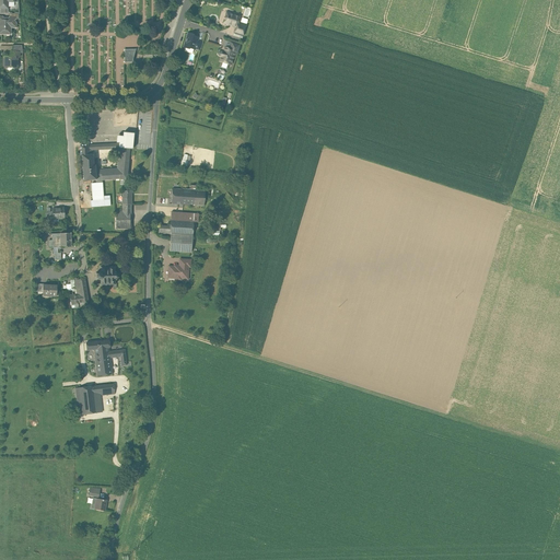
[(240,16),(226,12),(223,23),(235,26),(236,27),(237,24),(240,16)]
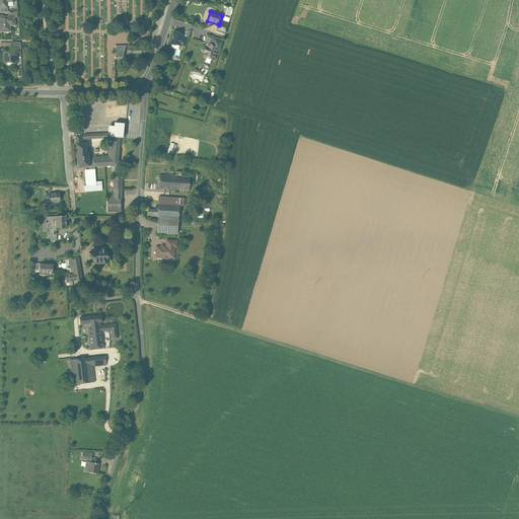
[(9,17),(3,17),(3,16),(2,15),(0,15),(0,24),(0,27),(1,28),(1,31),(6,32),(7,30),(7,29),(10,29),(10,24),(12,25),(12,26),(15,26),(15,21),(14,20),(12,20),(12,17),(9,17)]
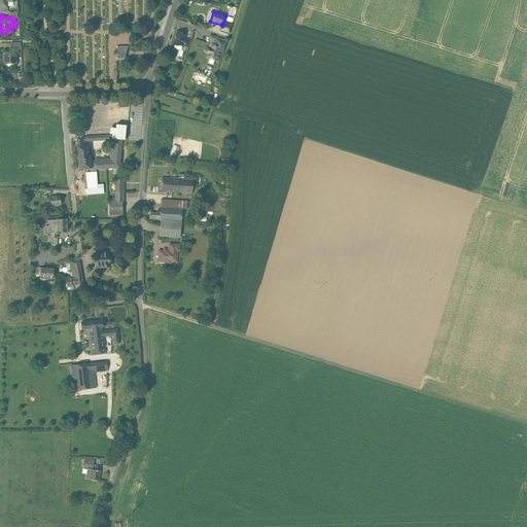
[(232,25),(223,23),(222,26),(221,25),(220,31),(229,34),(232,25)]
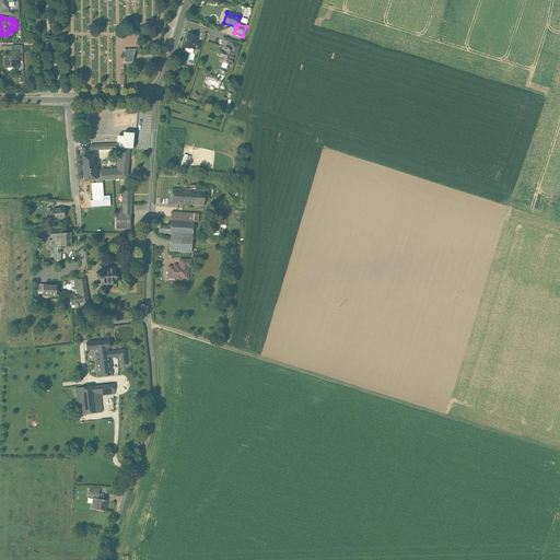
[(193,34),(190,34),(187,35),(184,45),(185,48),(188,48),(189,48),(194,49),(195,48),(197,41),(197,38),(194,37),(193,34)]
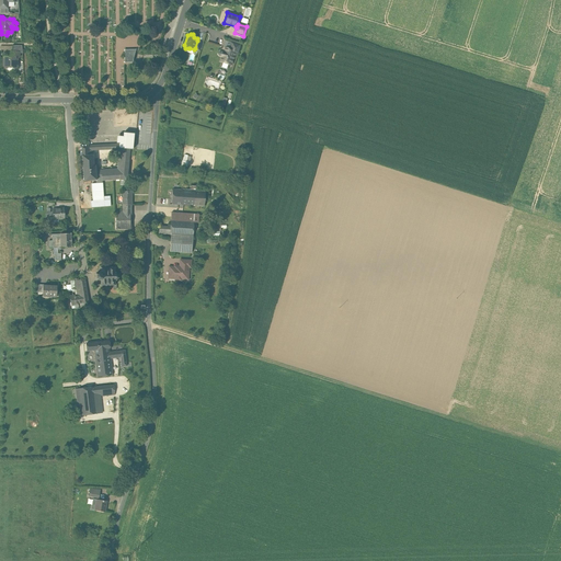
[(240,45),(231,42),(229,48),(236,50),(235,52),(238,53),(240,45)]
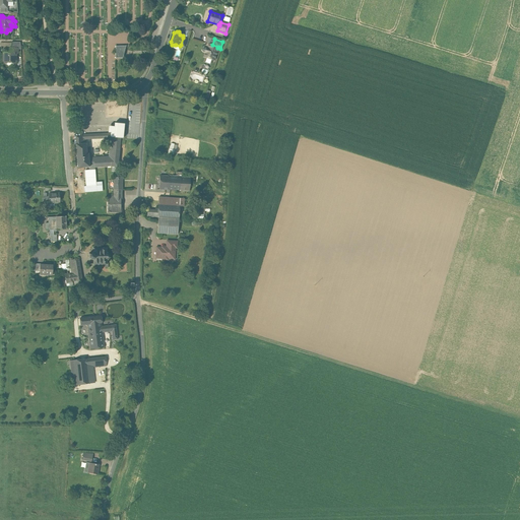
[(212,45),(209,44),(207,48),(206,48),(205,53),(204,57),(214,60),(217,48),(218,47),(212,45)]
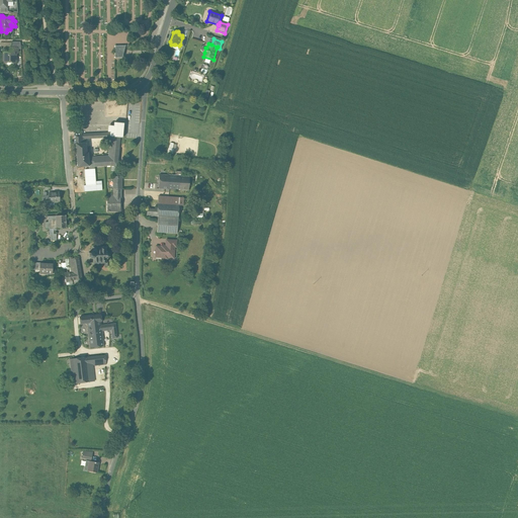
[(115,58),(122,58),(124,51),(125,46),(115,46),(115,58)]
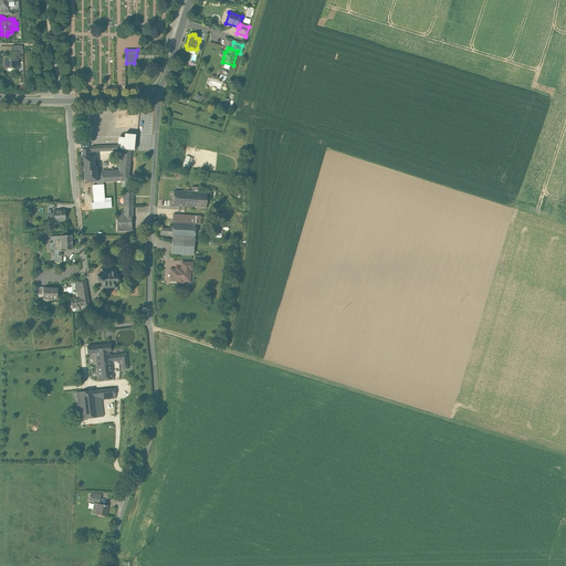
[(3,58),(3,66),(7,70),(7,69),(8,71),(12,71),(14,70),(17,66),(18,59),(19,58),(19,53),(12,53),(11,53),(10,56),(9,59),(8,58),(3,58)]
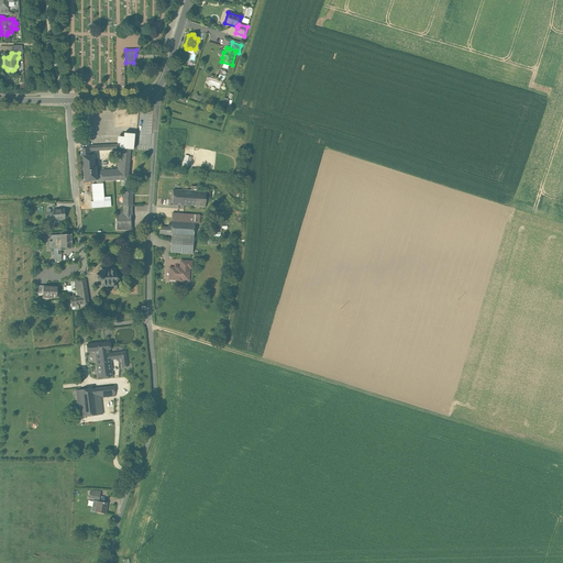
[(134,134),(124,133),(123,136),(118,136),(118,143),(80,146),(80,156),(83,156),(84,181),(97,180),(97,184),(92,185),(94,201),(103,200),(102,184),(102,181),(120,180),(122,180),(128,180),(131,150),(133,150),(134,134)]
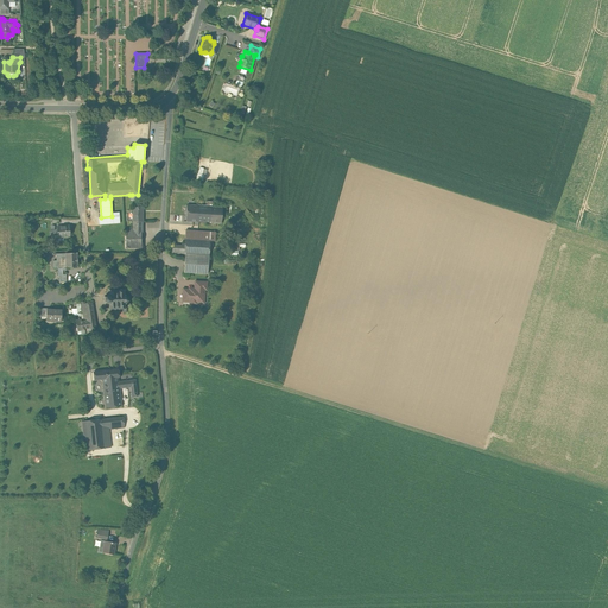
[(206,207),(188,206),(187,221),(210,222),(211,207),(206,207)]
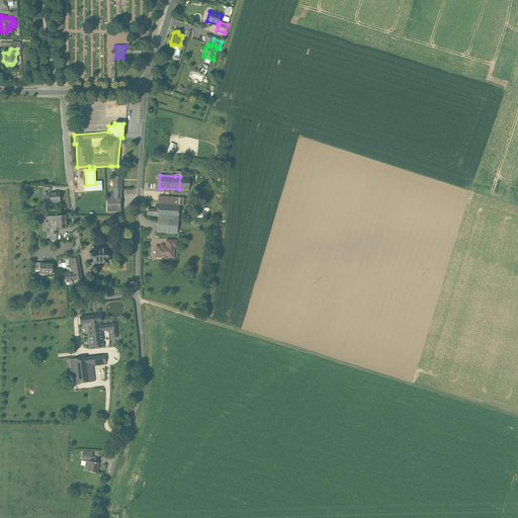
[(112,189),(113,189),(121,189),(121,176),(112,176),(112,189)]
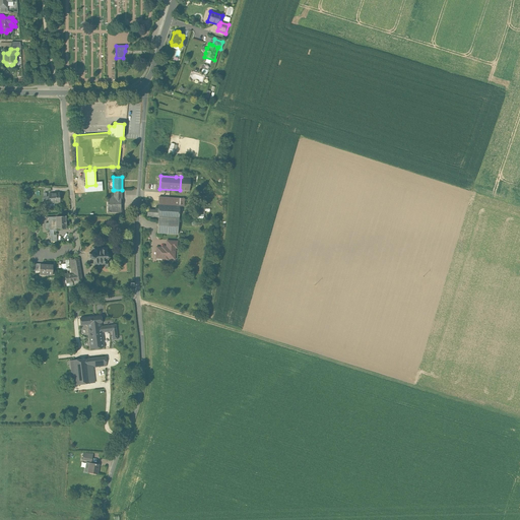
[(181,177),(180,190),(189,191),(190,178),(181,177)]
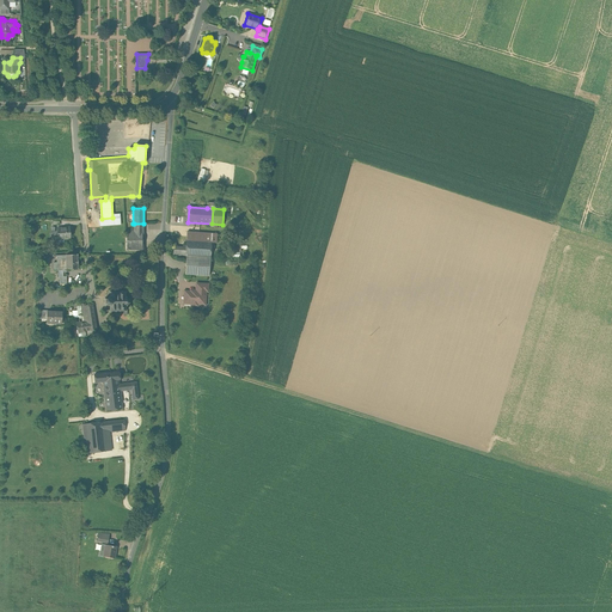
[(144,250),(144,224),(134,224),(134,231),(127,231),(127,250),(144,250)]
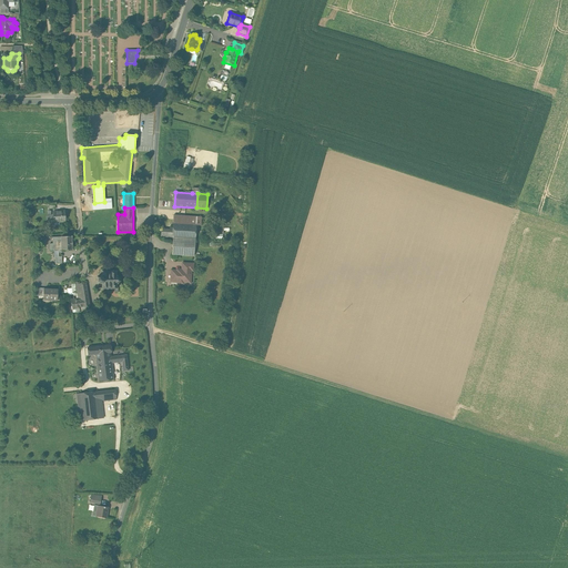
[(64,222),(64,211),(53,212),(53,216),(52,216),(51,215),(48,215),(47,216),(47,219),(48,220),(48,223),(49,225),(54,224),(53,222),(64,222)]
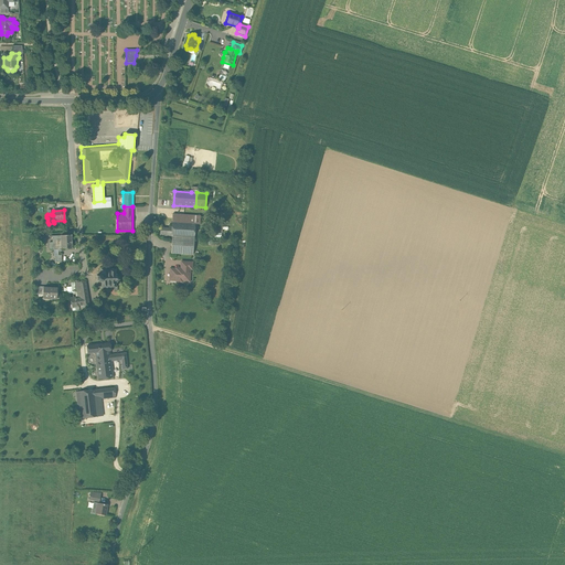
[(201,216),(172,214),(172,222),(195,223),(195,224),(200,224),(201,216)]
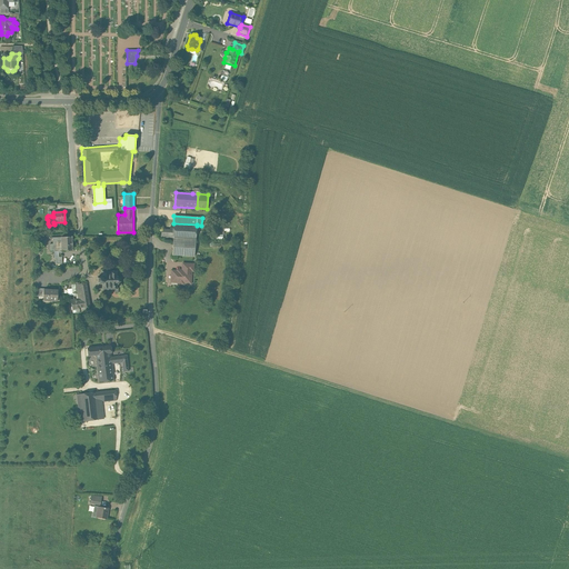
[(197,225),(173,223),(172,230),(172,238),(173,238),(196,240),(197,226),(197,225)]
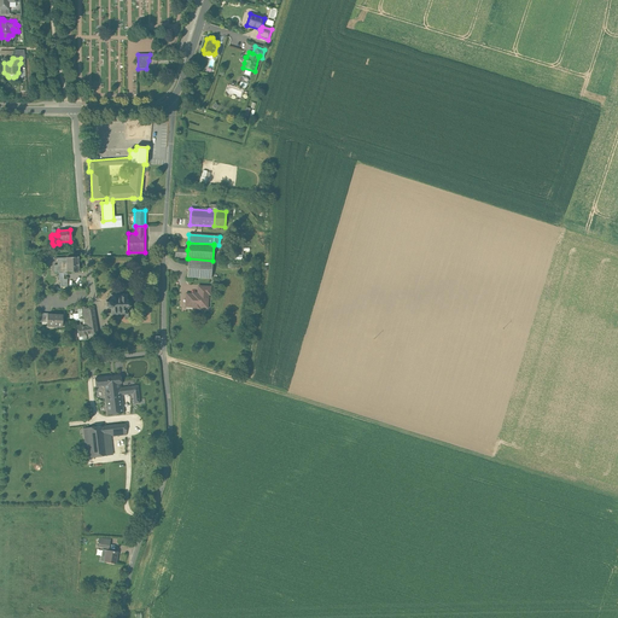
[(58,273),(77,273),(77,257),(58,257),(58,273)]
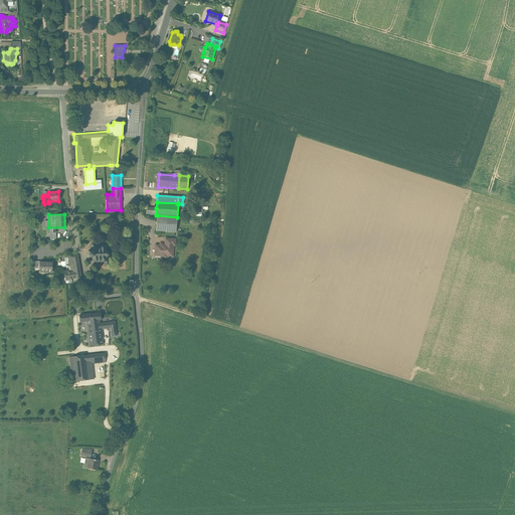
[(177,217),(157,215),(156,230),(176,232),(177,217)]
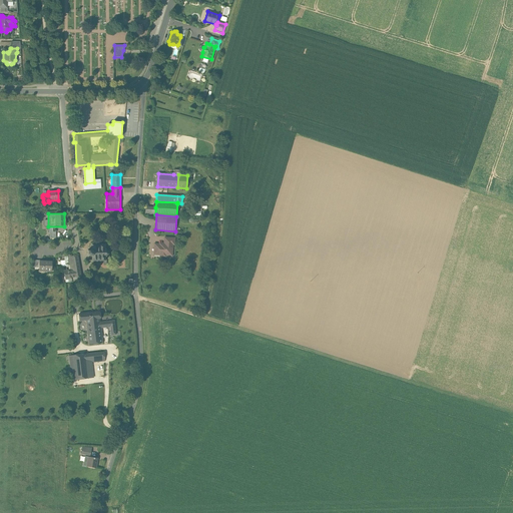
[(87,255),(91,255),(91,257),(92,257),(92,260),(91,261),(92,262),(93,261),(96,261),(96,262),(97,262),(97,261),(99,261),(99,262),(100,262),(100,261),(104,261),(104,265),(108,265),(108,255),(106,255),(107,254),(108,254),(109,253),(108,253),(108,251),(109,251),(108,250),(107,250),(106,249),(106,248),(105,249),(104,249),(104,245),(105,244),(104,243),(103,244),(100,244),(100,243),(99,243),(99,244),(97,244),(97,243),(96,243),(96,244),(92,244),(92,243),(91,244),(92,245),(92,248),(90,248),(90,249),(87,249),(87,255)]
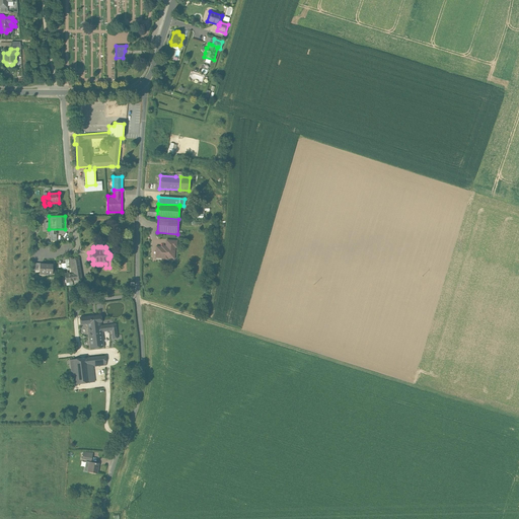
[(156,256),(162,257),(162,260),(168,260),(168,258),(174,258),(174,247),(174,246),(166,246),(164,246),(164,247),(156,246),(156,256)]
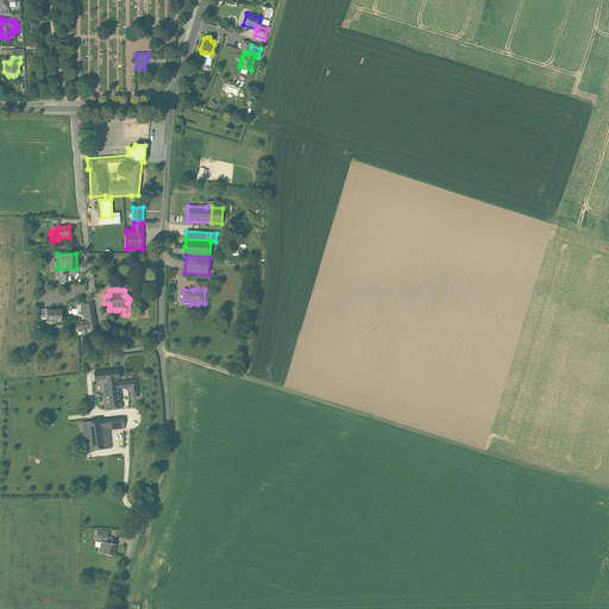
[(96,328),(92,302),(85,303),(85,302),(81,303),(83,320),(76,321),(76,327),(77,331),(81,331),(93,328),(96,328)]
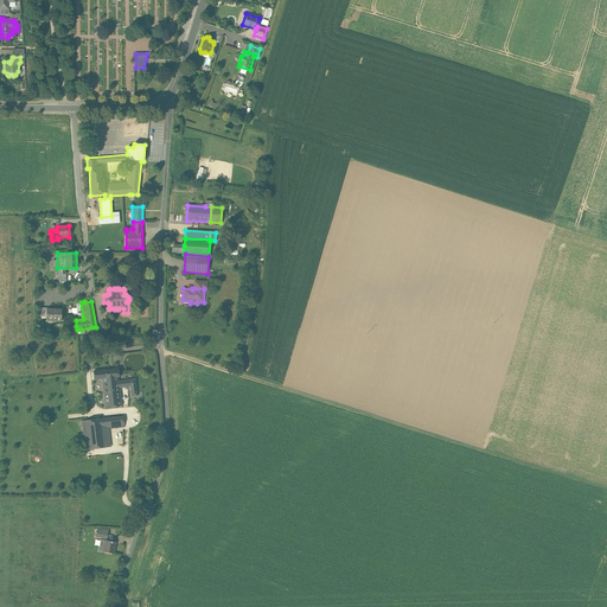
[(46,310),(46,317),(46,319),(56,319),(56,321),(61,321),(62,310),(46,310)]
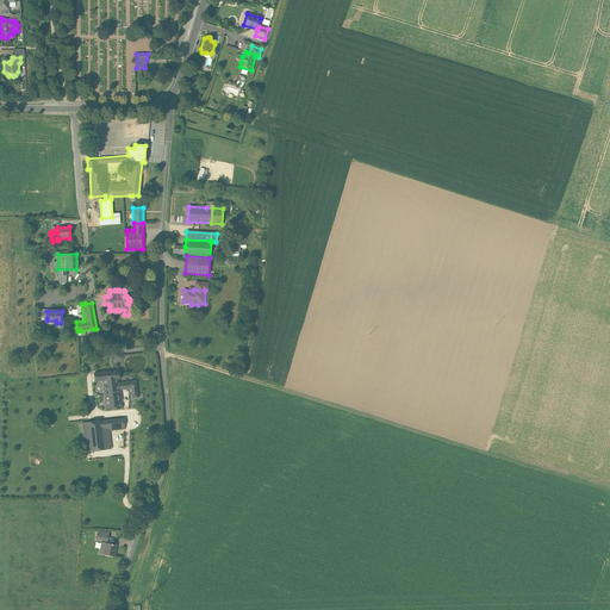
[(119,371),(94,374),(94,381),(103,381),(119,379),(119,371)]
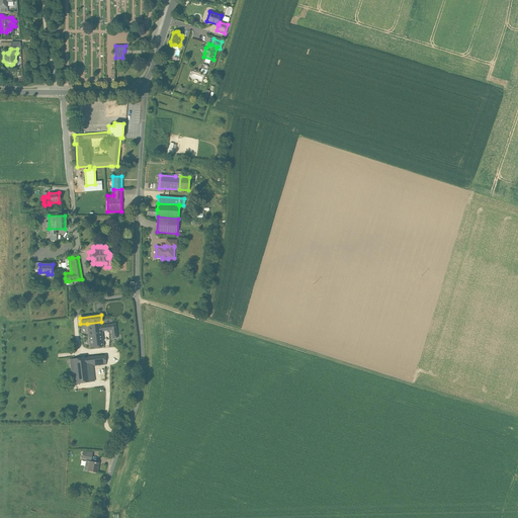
[(101,322),(87,324),(90,348),(103,346),(102,332),(101,325),(101,322)]
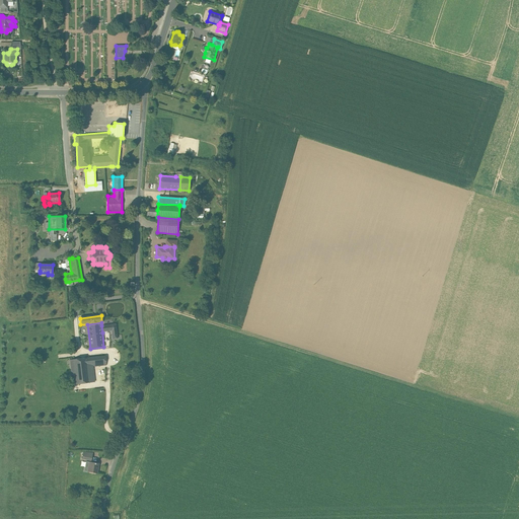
[(116,324),(101,325),(102,332),(112,331),(113,340),(118,339),(116,324)]
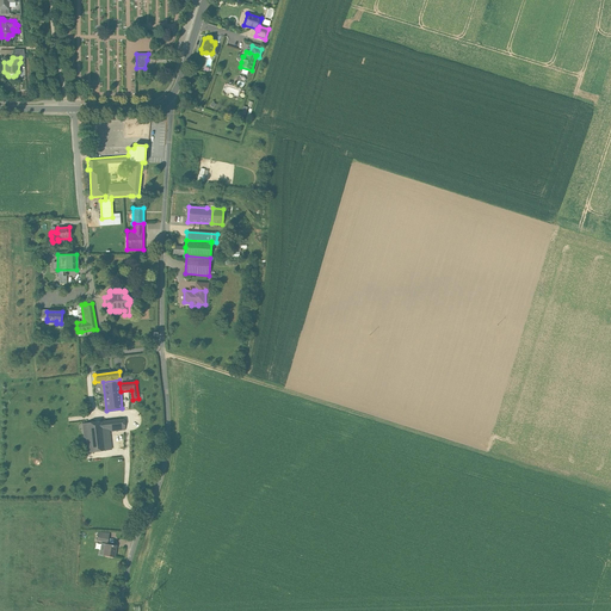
[(133,418),(117,420),(117,431),(134,430),(133,418)]
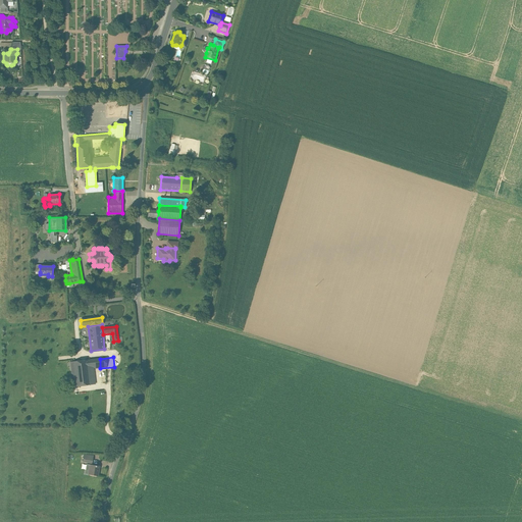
[(100,359),(87,360),(88,368),(93,367),(93,369),(100,368),(100,359)]
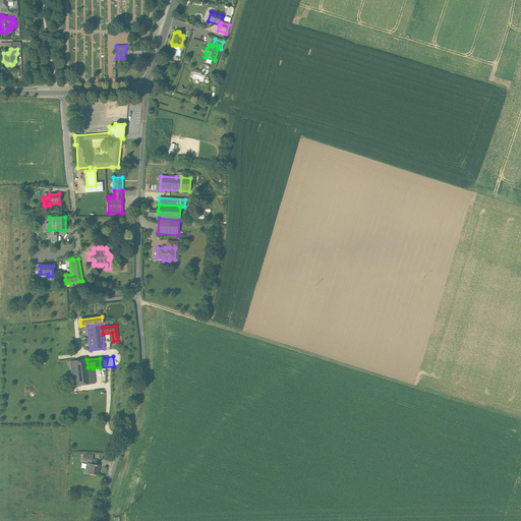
[(87,359),(74,361),(75,369),(77,386),(90,385),(88,367),(87,359)]
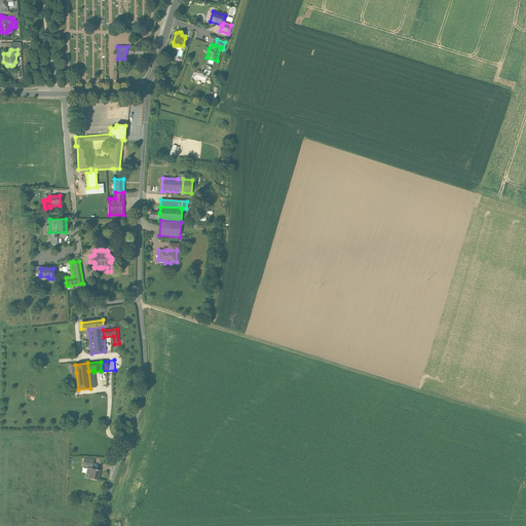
[(100,470),(87,467),(85,478),(98,480),(100,470)]
